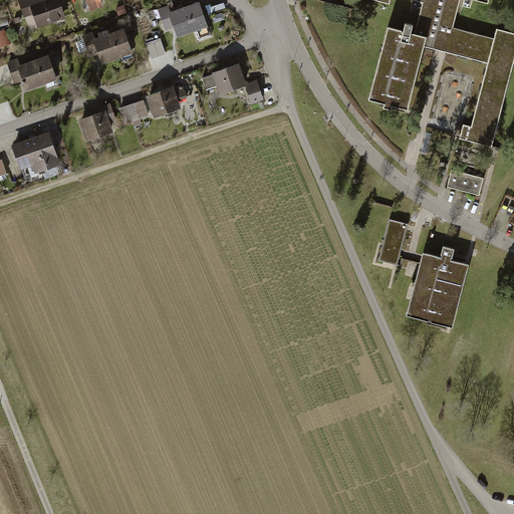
[(34,14),(38,27),(66,17),(60,0),(11,0),(12,1),(15,0),(18,0),(24,17),(34,14)]
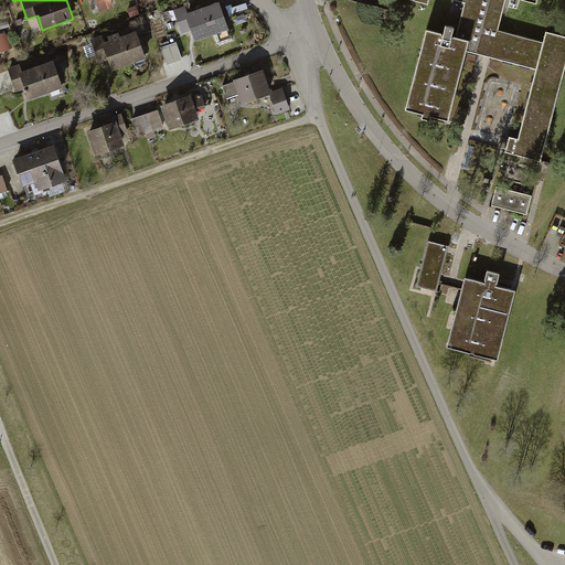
[(94,0),(98,12),(116,7),(113,0),(94,0)]
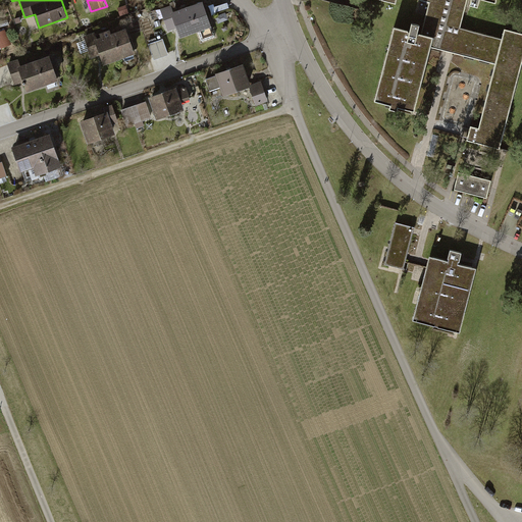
[(212,25),(203,0),(171,11),(180,37),(212,25)]
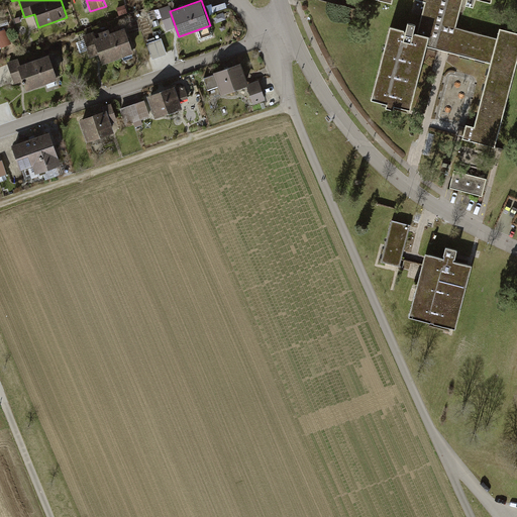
[(425,0),(425,2),(437,5),(460,11),(462,0),(467,0),(466,5),(474,7),(475,0),(480,0),(491,3),(492,0),(425,0)]
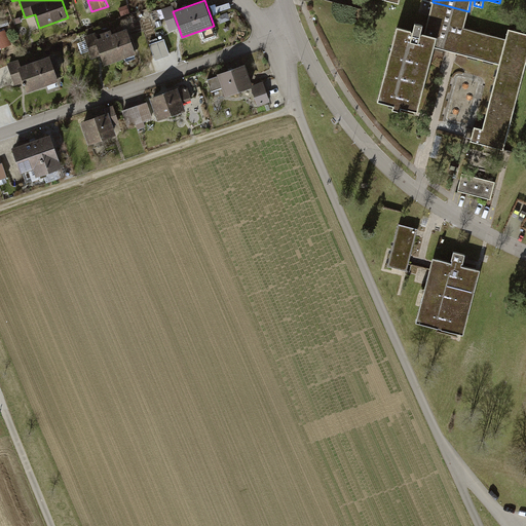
[(397,27),(378,102),(418,112),(435,47),(445,5),(433,2),(424,34),(421,33),(423,25),(415,23),(413,31),(397,27)]
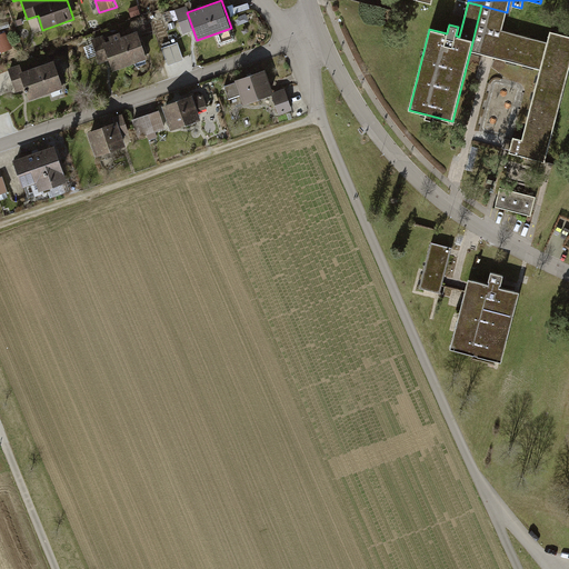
[(540,70),(547,41),(502,30),(507,12),(481,6),(470,51),(489,57),(540,70)]
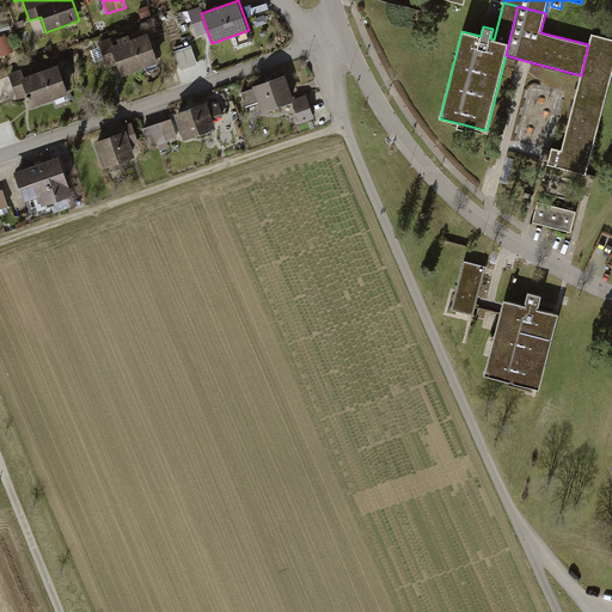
[(0,50),(1,55),(14,53),(11,34),(0,35),(0,50)]
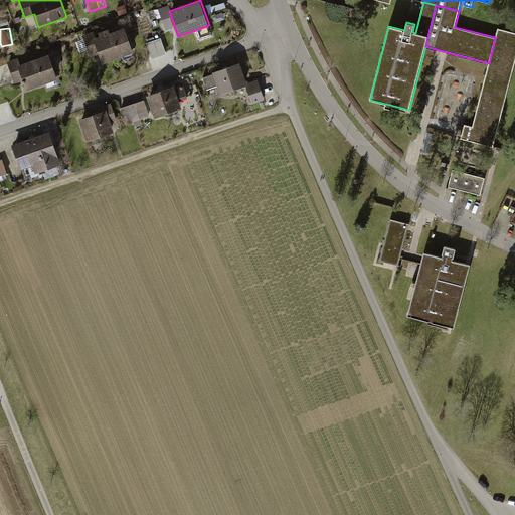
[(514,32),(498,28),(495,37),(489,63),(472,128),(465,126),(461,139),(493,148),(514,61),(514,32)]
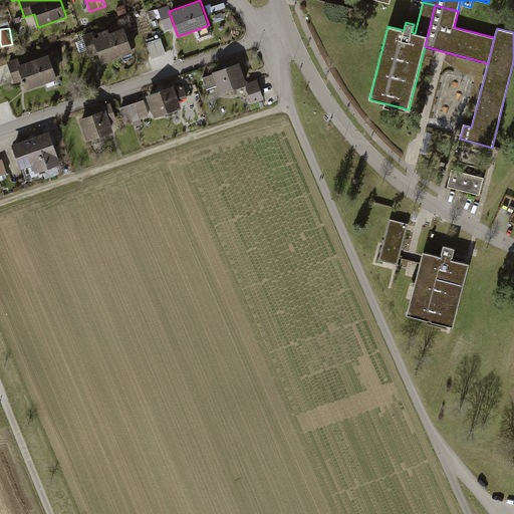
[(124,32),(95,42),(103,65),(133,55),(124,32)]
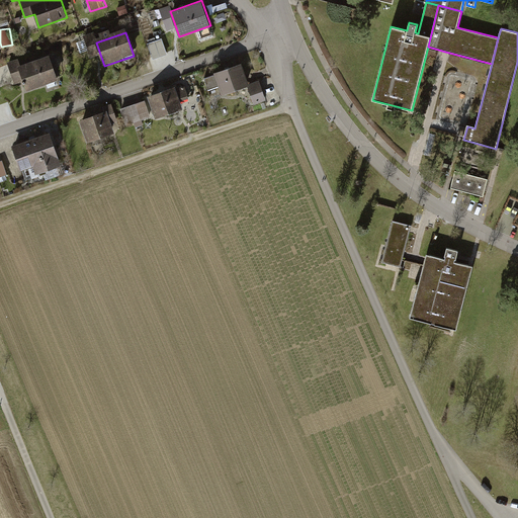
[(150,40),(154,57),(169,53),(165,36),(150,40)]
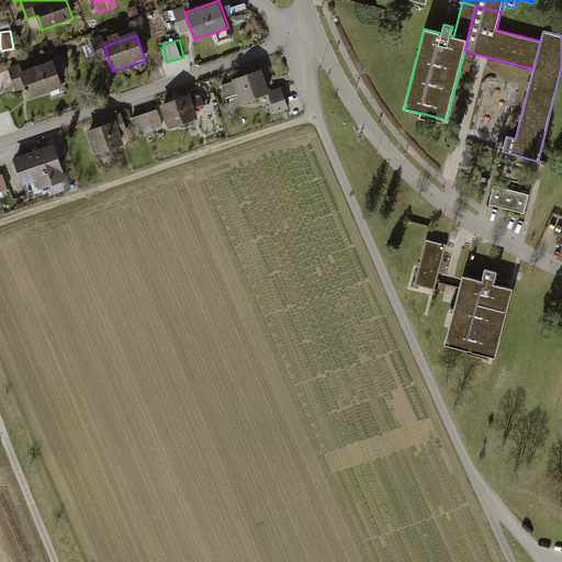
[(21,63),(7,67),(15,91),(25,88),(29,98),(63,86),(53,59),(23,69),(21,63)]
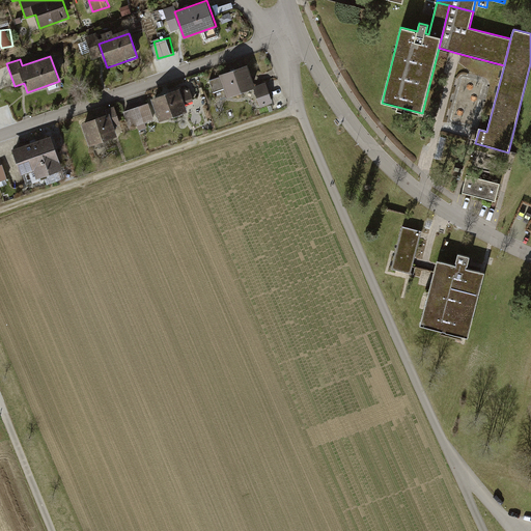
[(247,66),(219,76),(227,100),(255,90),(253,86),(247,66)]
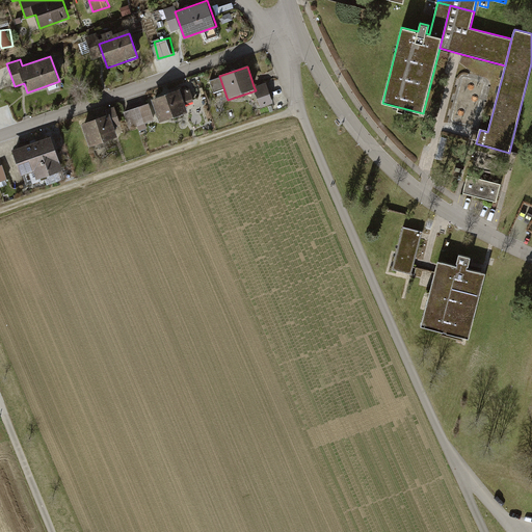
[(254,86),(256,90),(261,107),(273,103),(266,82),(254,86)]
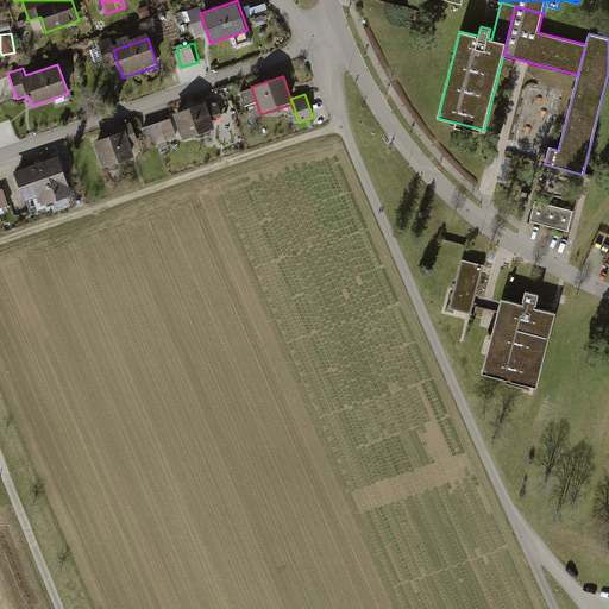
[(205,101),(175,112),(184,139),(214,129),(205,101)]
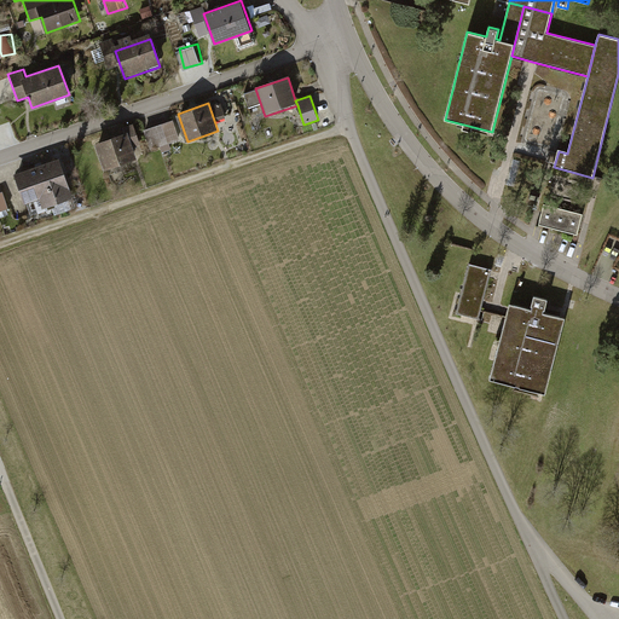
[(173,122),(144,132),(151,151),(180,142),(173,122)]
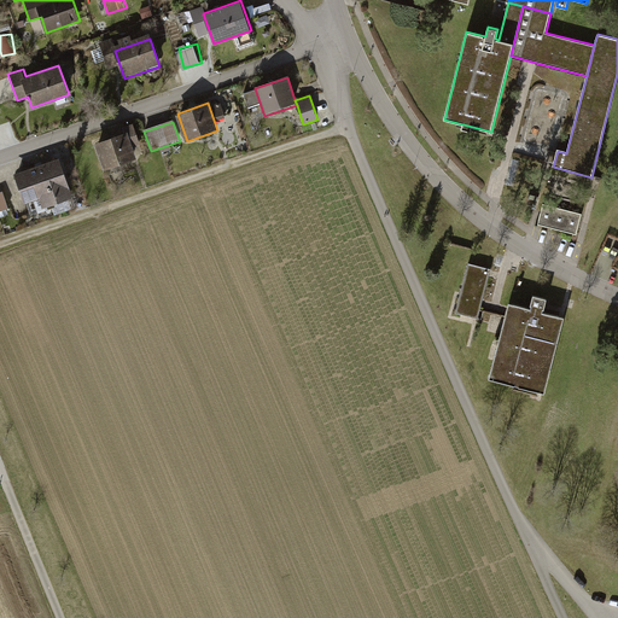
[(132,130),(94,143),(103,169),(140,157),(132,130)]
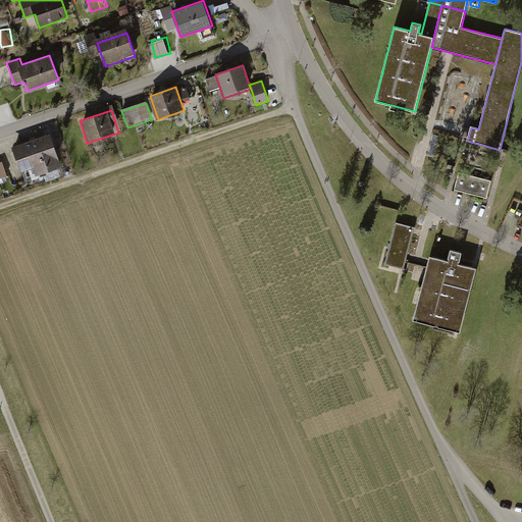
[(50,133),(12,147),(21,172),(35,167),(38,175),(62,166),(50,133)]
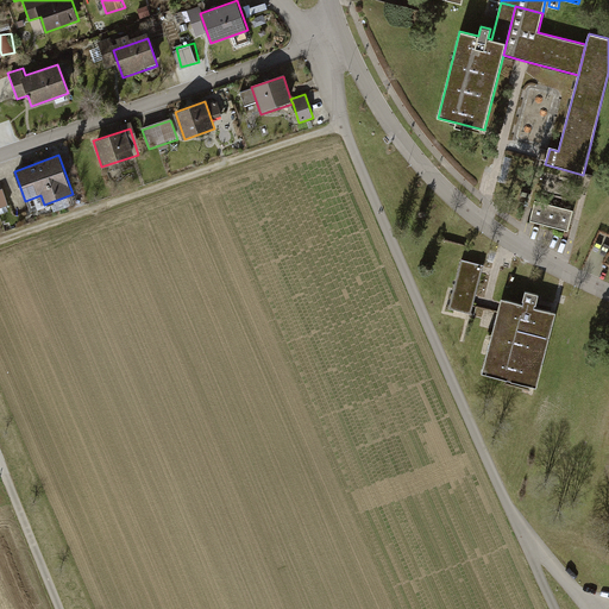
[(577,214),(532,203),(527,226),(571,237),(577,214)]
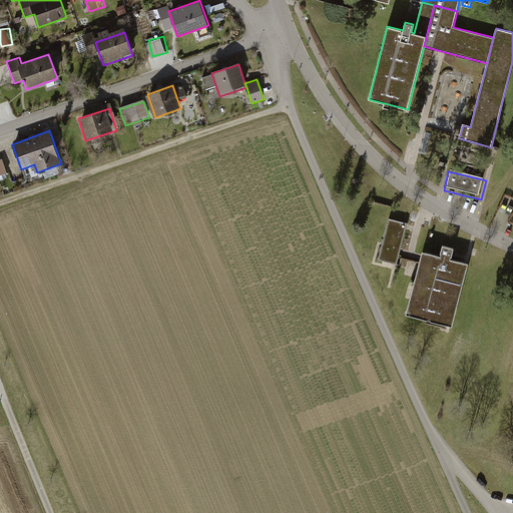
[(392,219),(381,263),(398,268),(409,223),(392,219)]
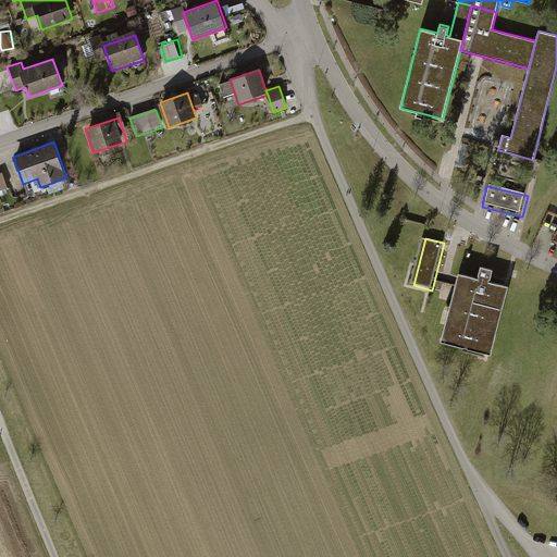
[(508,287),(458,275),(441,343),(491,356),(508,287)]
